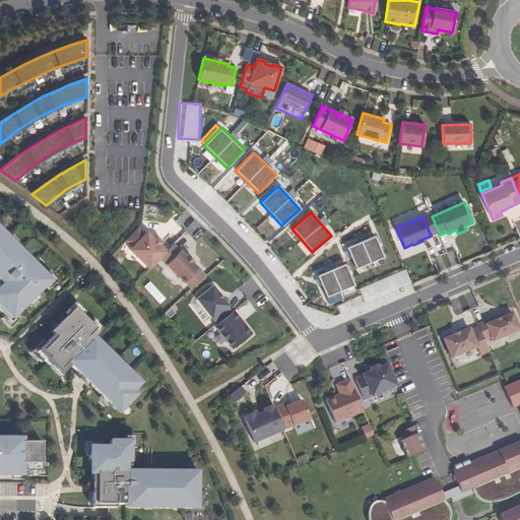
[(130,249),(150,268),(167,251),(159,245),(163,242),(156,237),(154,239),(146,232),(144,235),(138,228),(126,241),(132,247),(130,249)]
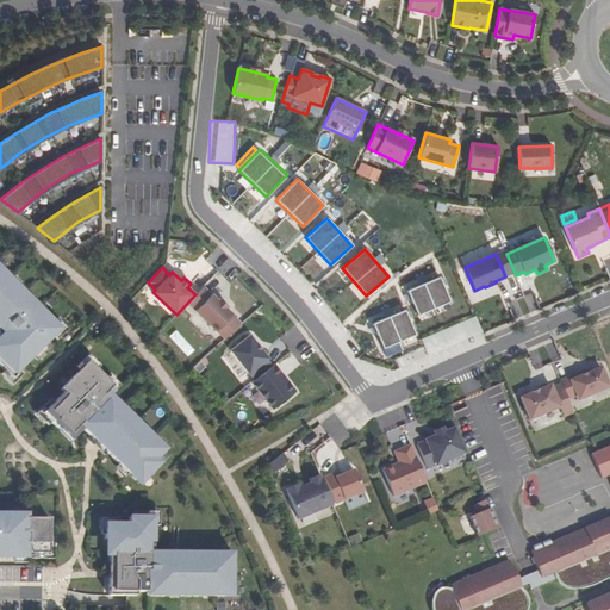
[(0,330),(2,332),(0,335),(0,365),(13,378),(61,329),(0,268),(0,330)]
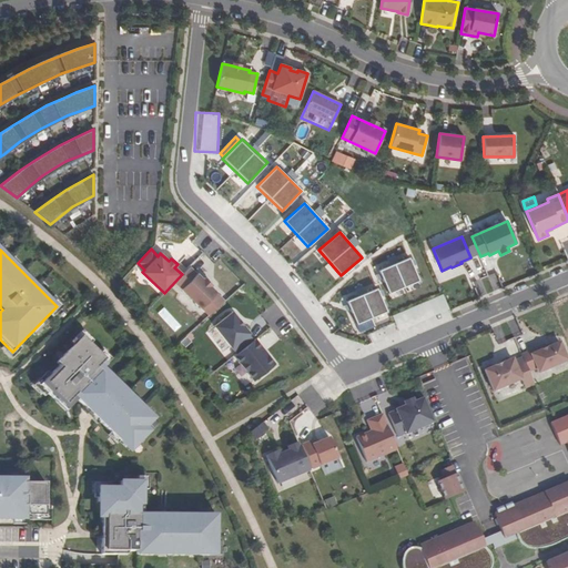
[(378,271),(388,293),(418,281),(408,257),(378,271)]
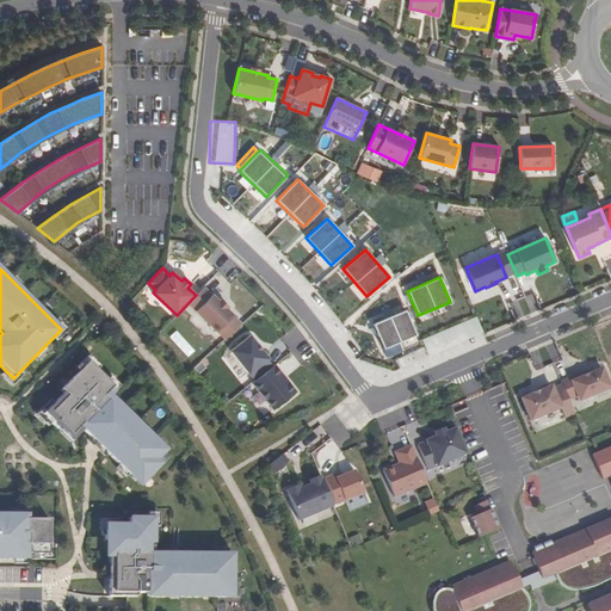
[(218,301),(211,295),(196,312),(216,332),(233,314),(226,308),(228,307),(220,300),(218,301)]
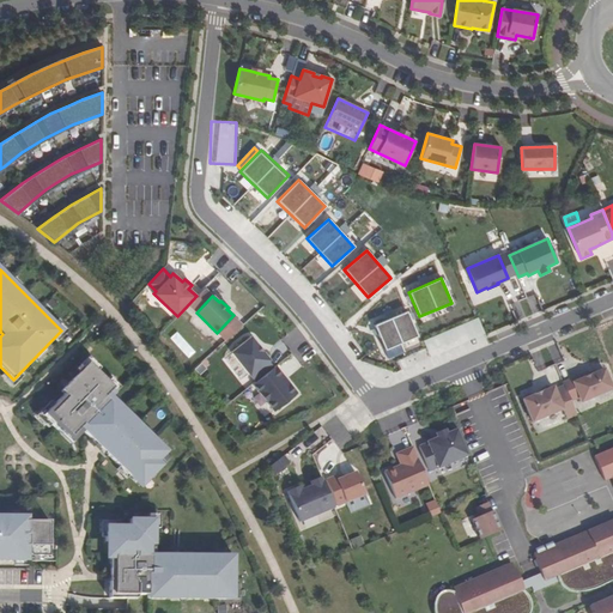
[(374,326),(384,350),(417,337),(406,311),(374,326)]
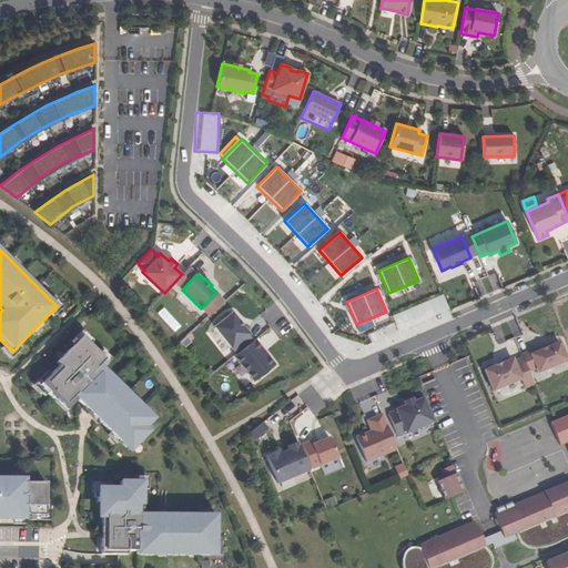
[(393,314),(398,330),(449,311),(444,294),(393,314)]
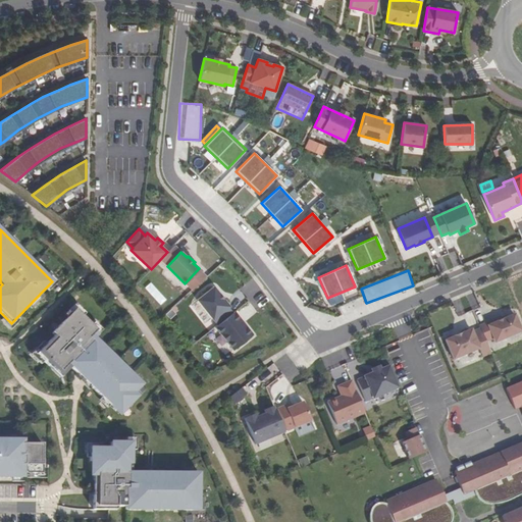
[(217,325),(233,313),(228,307),(229,306),(213,286),(197,300),(217,325)]
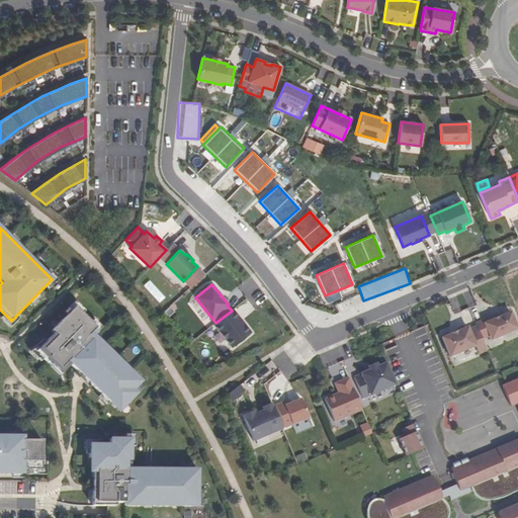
[(55,334),(36,352),(49,364),(51,362),(57,368),(59,366),(65,371),(71,365),(109,404),(112,401),(119,408),(143,383),(91,333),(96,329),(75,308),(52,331),(55,334)]
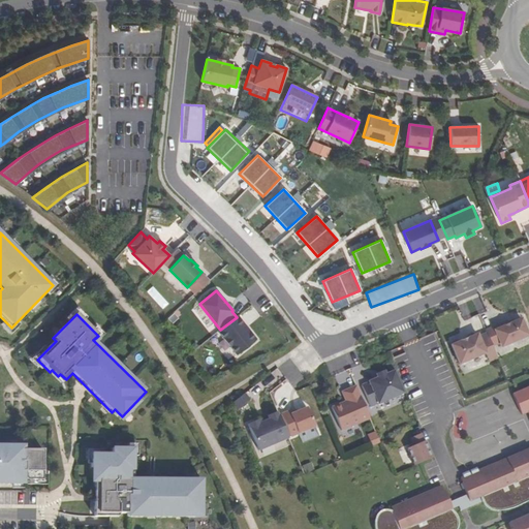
[(244,324),(238,316),(237,317),(220,330),(218,332),(237,354),(256,339),(249,330),(248,331),(243,324),(244,324)]
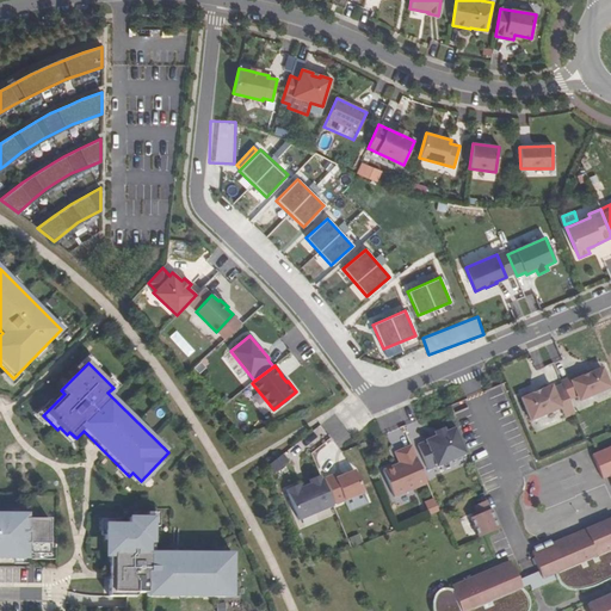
[(579,374),(560,381),(561,384),(568,399),(576,395),(579,401),(610,388),(602,368),(587,374),(580,377),(579,374)]
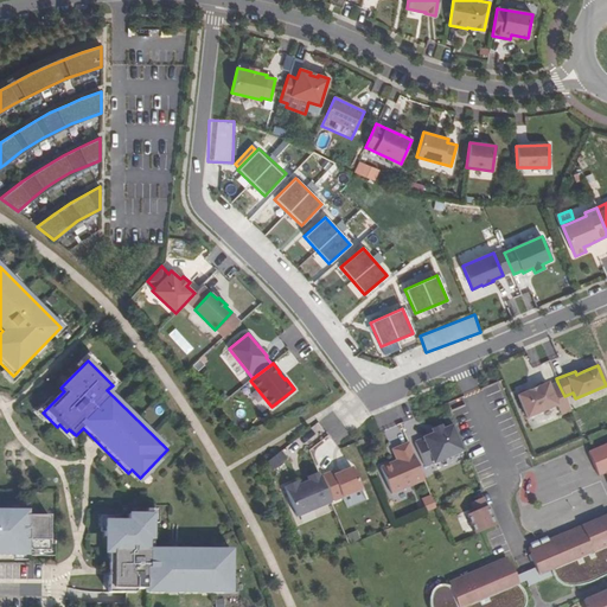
[(564,396),(557,382),(549,385),(547,383),(517,396),(526,417),(556,404),(561,414),(570,410),(564,396)]
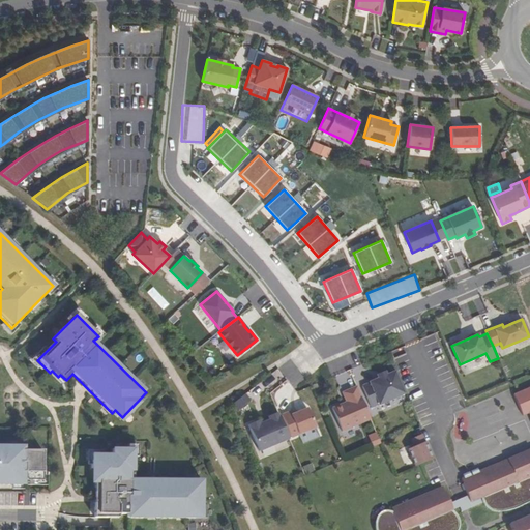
[(294,387),(304,380),(294,364),(284,371),(294,387)]
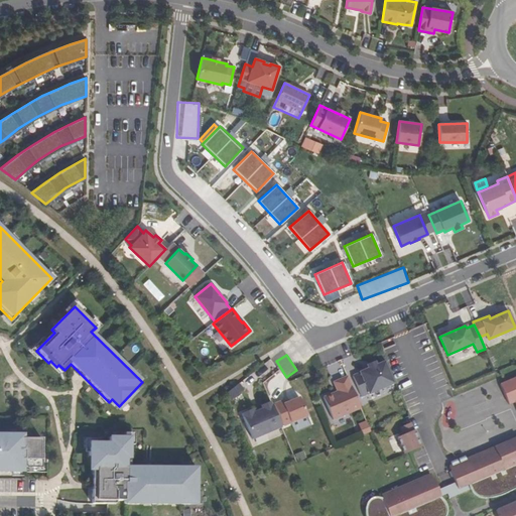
[(360,373),(353,376),(361,396),(368,393),(368,394),(394,383),(385,362),(376,366),(368,369),(359,373),(360,373)]
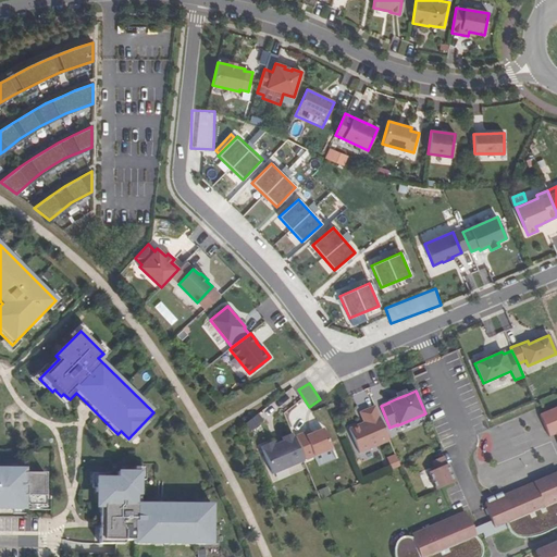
[(299,400),(283,413),(293,425),(309,412),(299,400)]
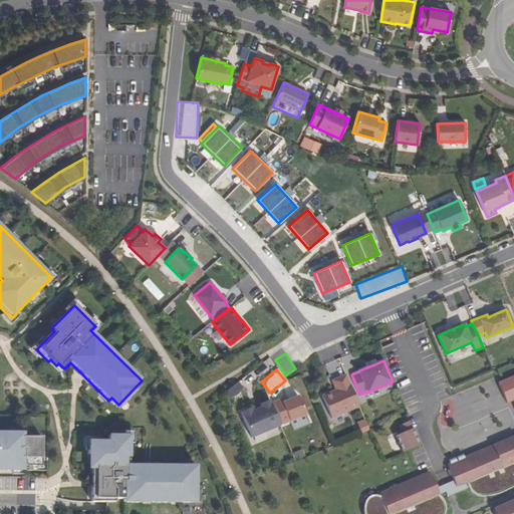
[(345,374),(332,380),(335,390),(322,396),(331,419),(359,407),(345,374)]
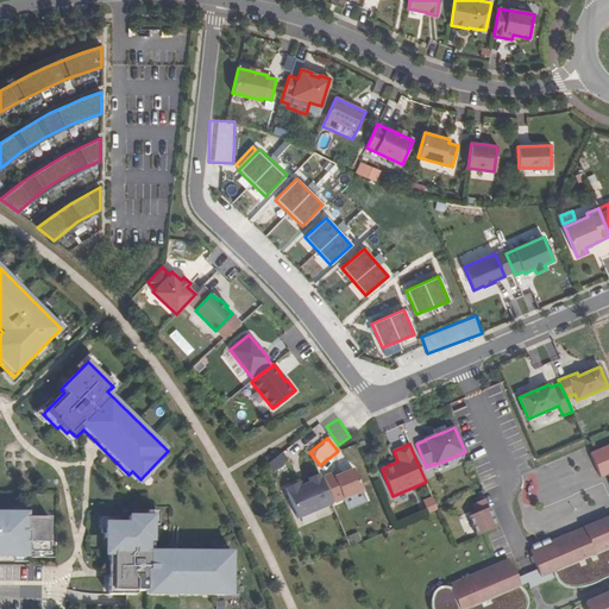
[(287,460),(281,453),(267,465),(272,472),(287,460)]
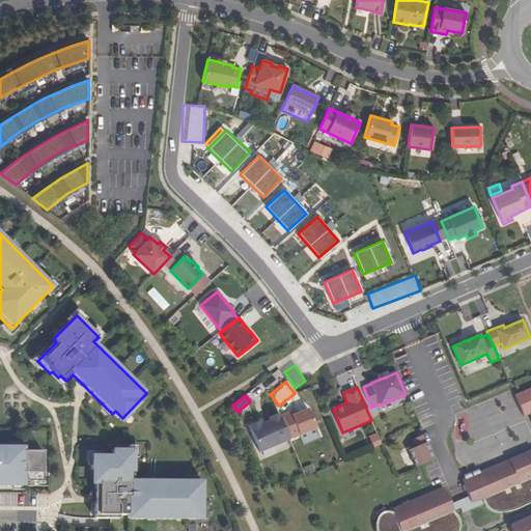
[(290,413),(282,416),(291,439),(316,427),(308,409),(291,416),(290,413)]
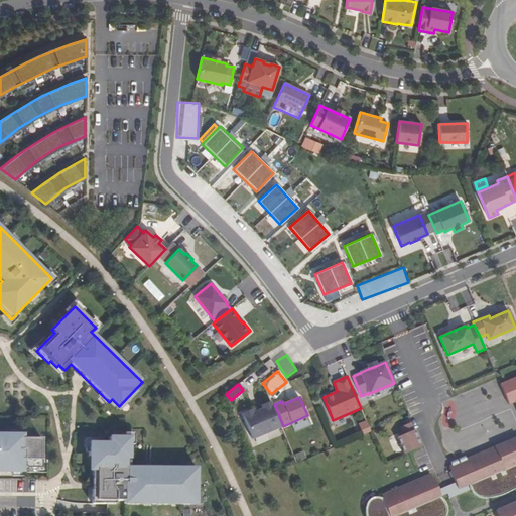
[(281,427),(270,402),(260,406),(262,410),(253,414),(251,410),(242,414),(252,439),(281,427)]
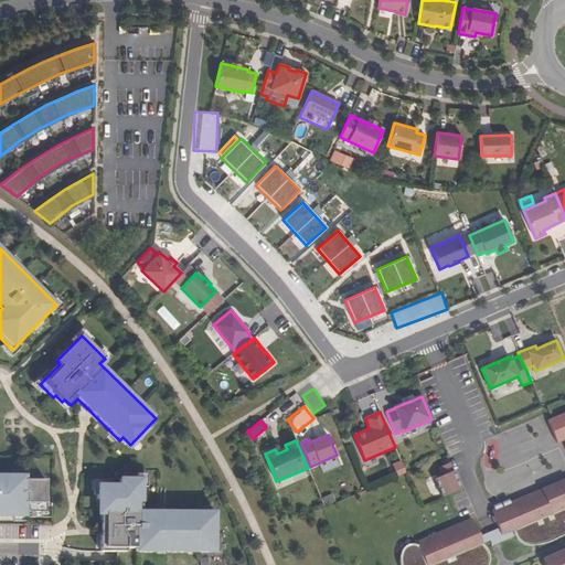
[(401,461),(392,465),(397,477),(406,472),(401,461)]
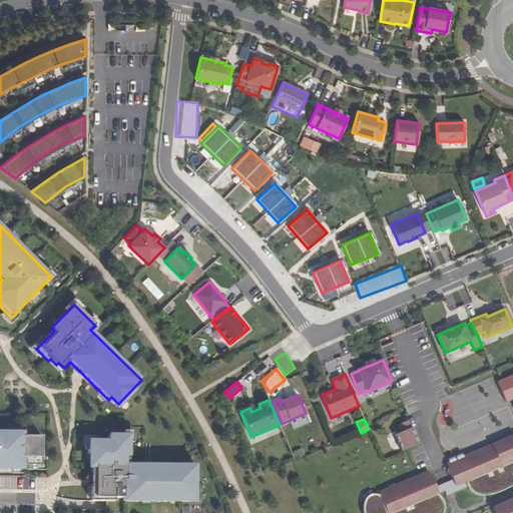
[(418,444),(408,421),(398,426),(401,433),(394,435),(401,451),(418,444)]
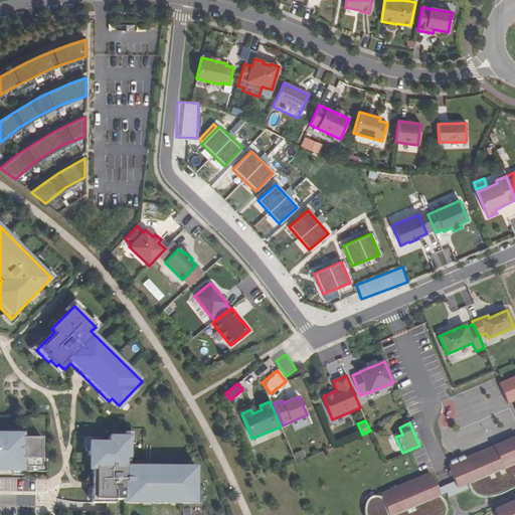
[(0,472),(23,472),(23,468),(41,468),(41,439),(23,438),(23,434),(0,433),(0,472)]
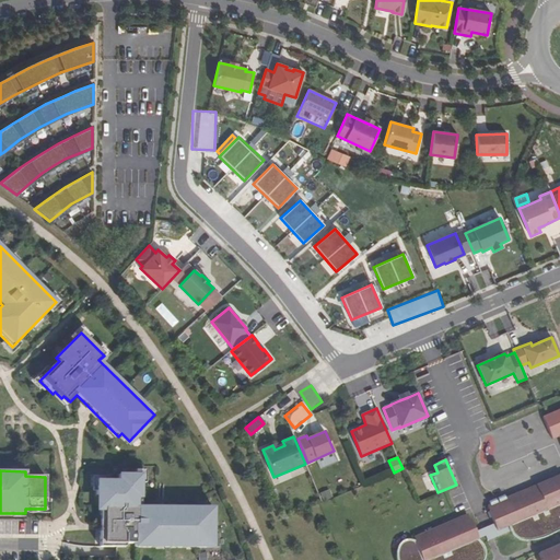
[(118,481),(96,481),(96,496),(101,496),(100,548),(125,548),(125,545),(135,545),(135,548),(152,548),(152,545),(165,545),(165,548),(182,549),(183,545),(196,545),(196,548),(213,549),(213,509),(141,509),(141,475),(118,475),(118,481)]
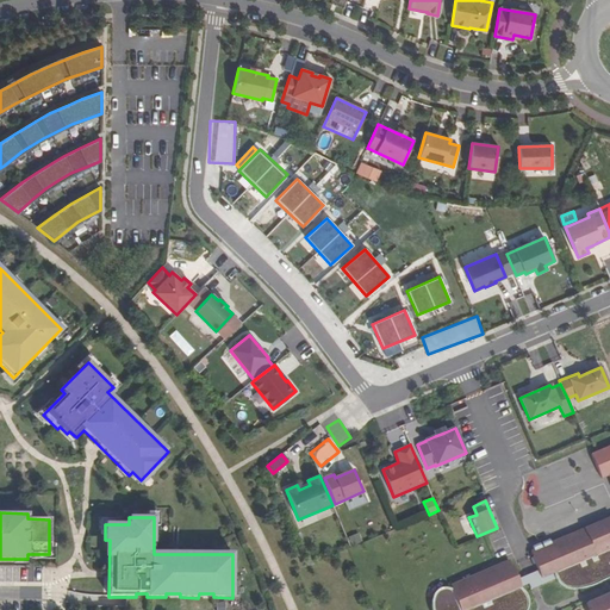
[(609,517),(530,552),(533,556),(531,558),(540,578),(552,573),(555,583),(561,589),(568,591),(579,590),(590,587),(595,585),(603,582),(607,580),(609,579),(609,578),(609,517)]
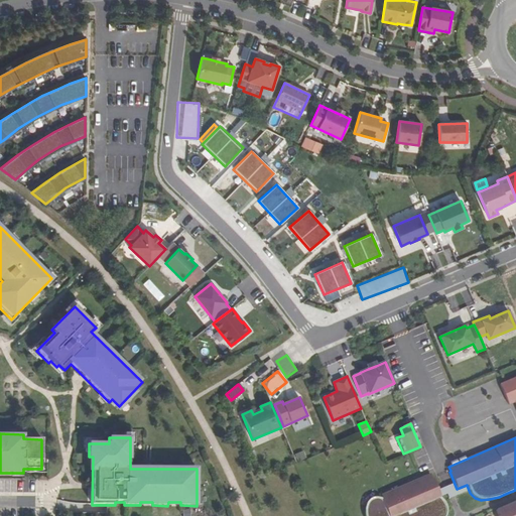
[(444,515),(445,515),(446,509),(445,504),(442,501),(438,497),(440,497),(432,479),(431,479),(429,475),(381,495),(382,500),(366,505),(365,510),(365,515),(444,515)]
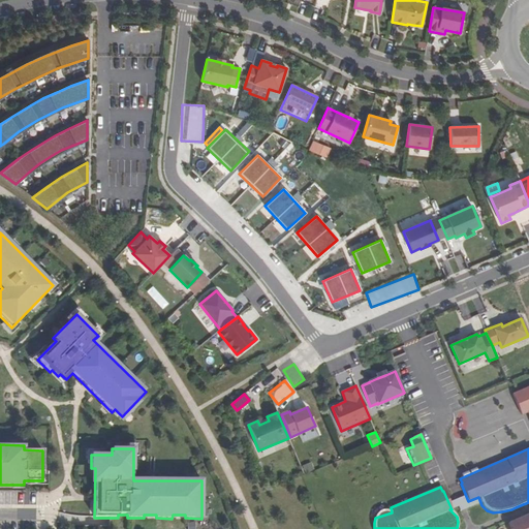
[(528,528),(528,514),(500,526),(501,528),(528,528)]
